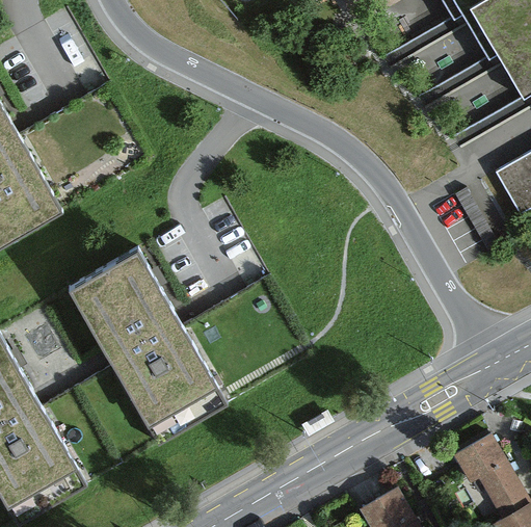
[(530,0),(443,0),(455,21),(471,11),(497,58),(507,52),(530,94),(530,157),(501,173),(524,214),(530,211),(530,0)]
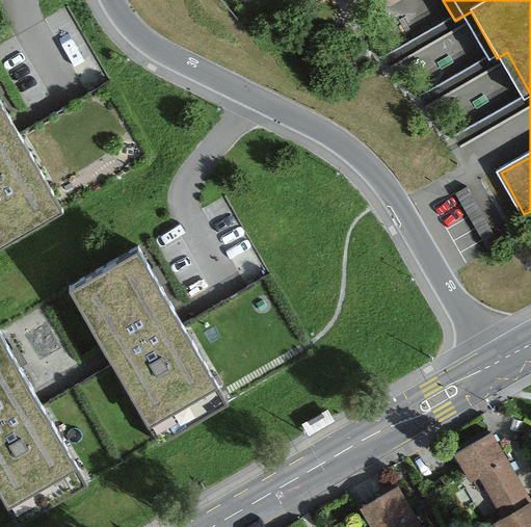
[(0,99),(0,251),(65,214),(0,99)]
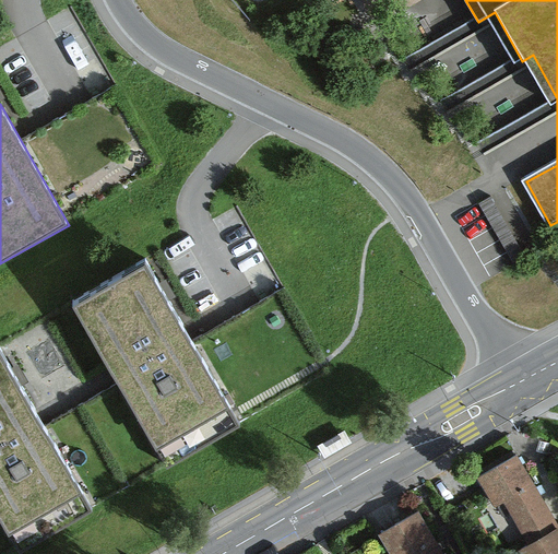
[(149,271),(79,310),(156,450),(226,412),(149,271)]
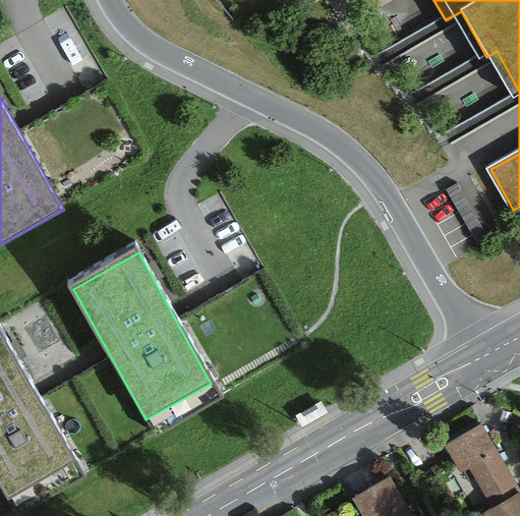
[(0,332),(0,331),(0,484),(7,499),(72,462),(0,332)]
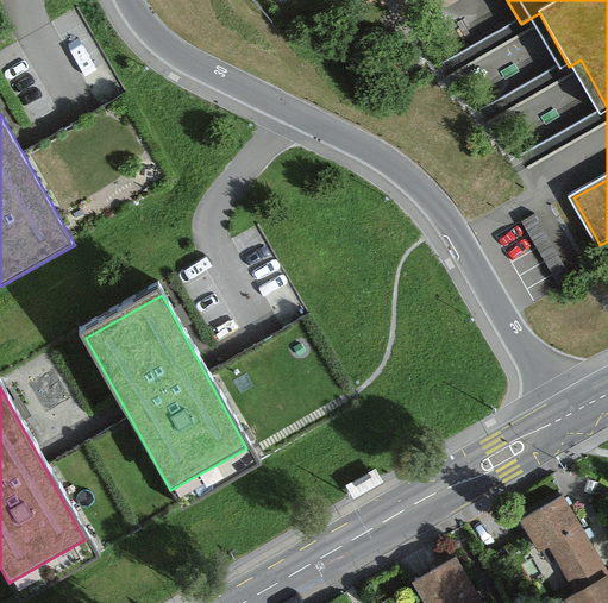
[(565,495),(522,519),(569,602),(607,602),(607,570),(595,546),(565,495)]
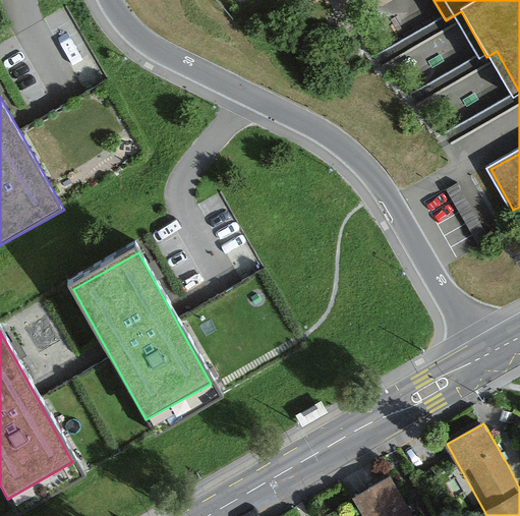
[(391,476),(353,498),(363,515),(413,515),(412,513),(391,476)]
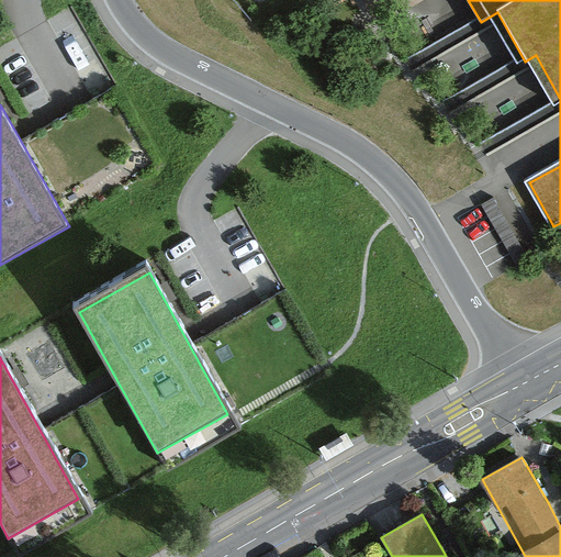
All buildings are outlined.
